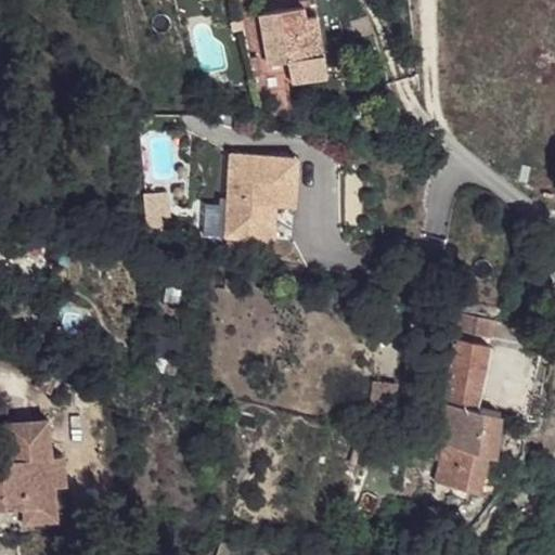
[(295,87),(330,80),(325,59),(317,61),(308,20),(307,10),(261,18),(271,68),(291,65),(295,87)]
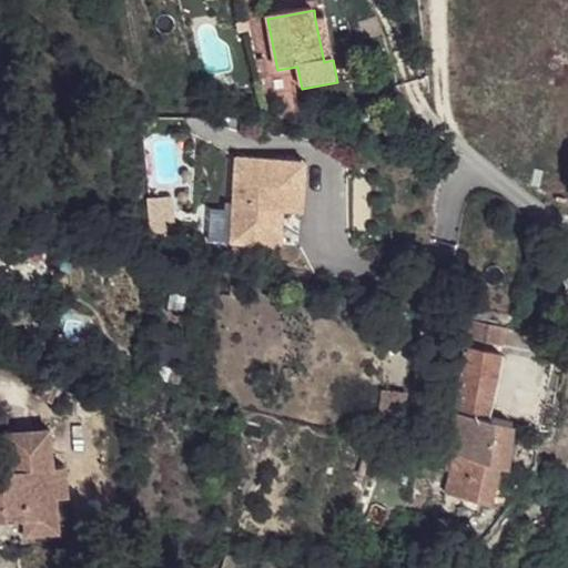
[(324,62),(333,60),(326,18),(315,20),(324,62)]
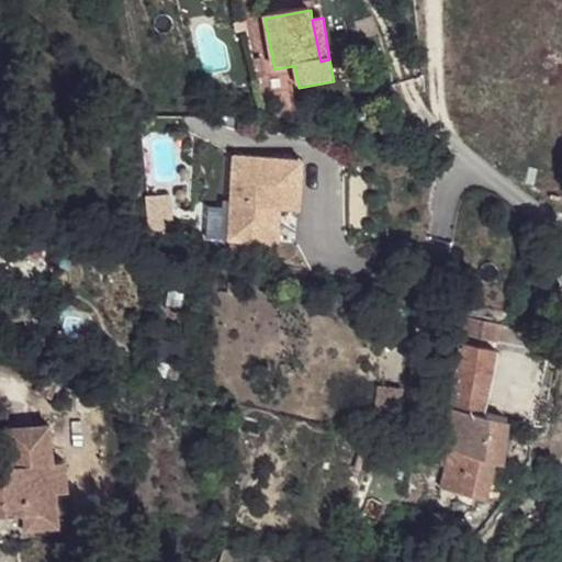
[(263,62),(253,64),(257,82),(267,80),(263,62)]
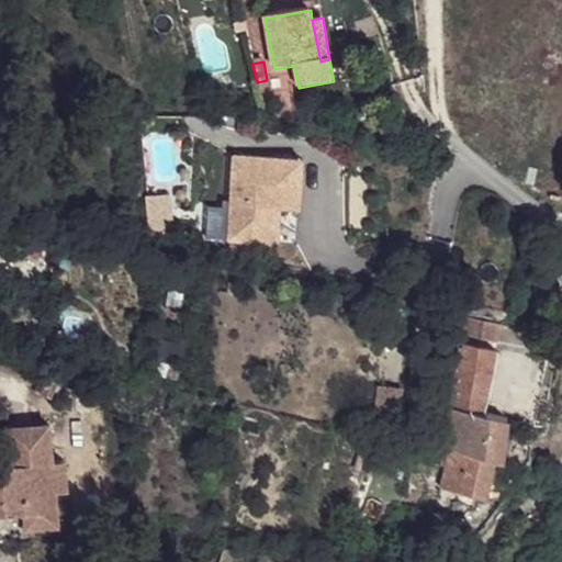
[(304,180),(304,158),(235,157),(234,242),(283,243),(283,194),(293,194),(293,180),(304,180)]
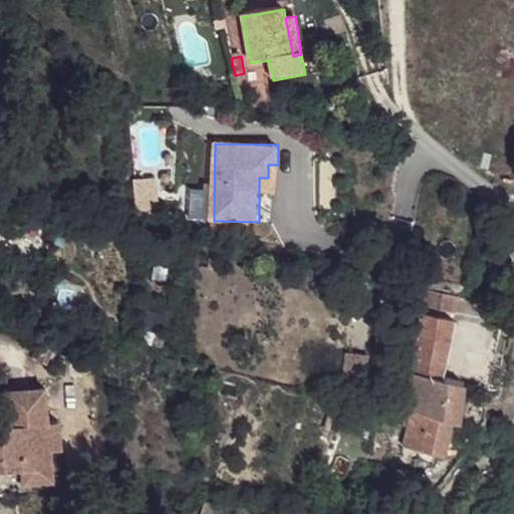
[(277,222),(278,165),(268,165),(268,178),(259,178),(259,222),(277,222)]
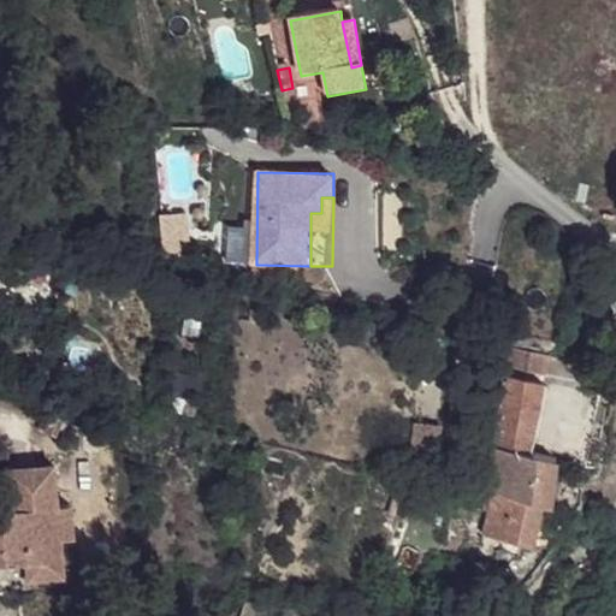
[(516,349),(515,359),(543,365),(544,354),(516,349)]
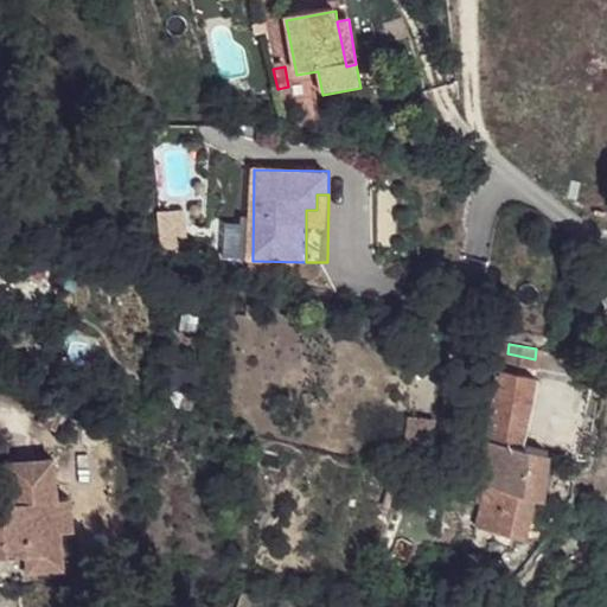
[(535,359),(508,353),(506,359),(532,364),(535,359)]
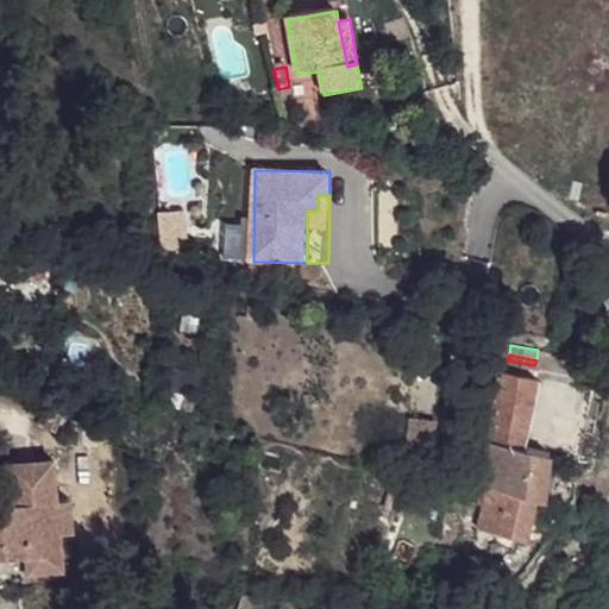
[(516,534),(526,537),(537,493),(546,495),(556,450),(527,444),(531,429),(533,401),(534,380),(498,375),(495,416),(487,416),(487,428),(494,428),(487,489),(479,527),(497,532),(495,545),(514,548),(516,534)]
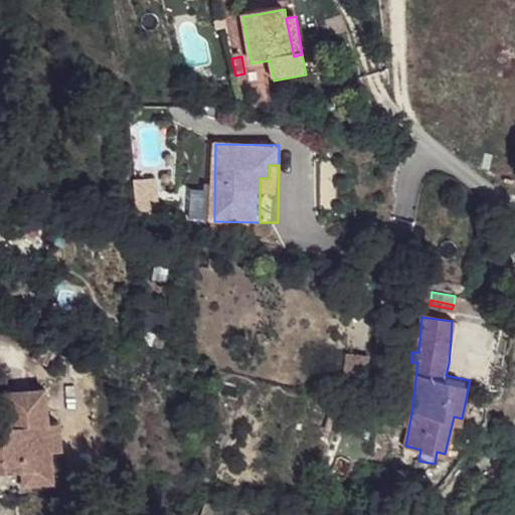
[(348,357),(345,390),(362,392),(366,359),(348,357)]
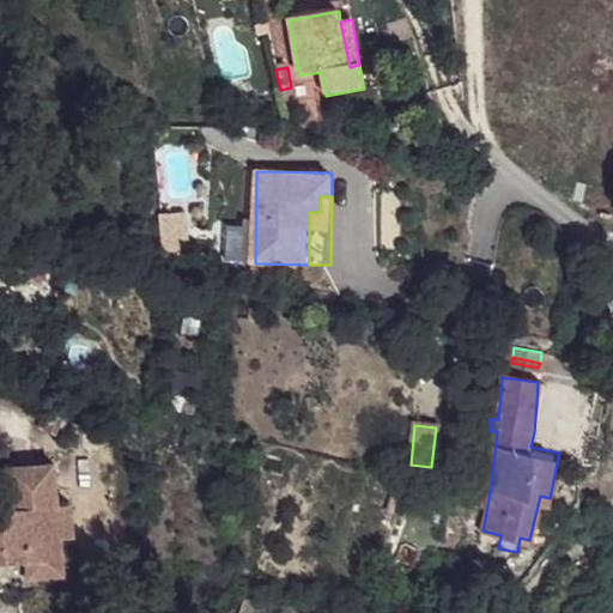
[(0,564),(30,563),(32,577),(67,574),(64,538),(77,536),(73,504),(60,505),(58,465),(12,469),(14,503),(0,504),(0,564)]
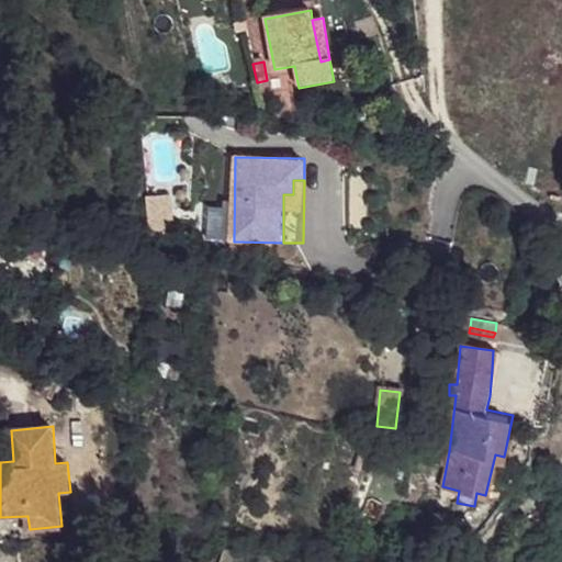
[(70,492),(58,493),(62,526),(63,538),(75,537),(70,492)]
